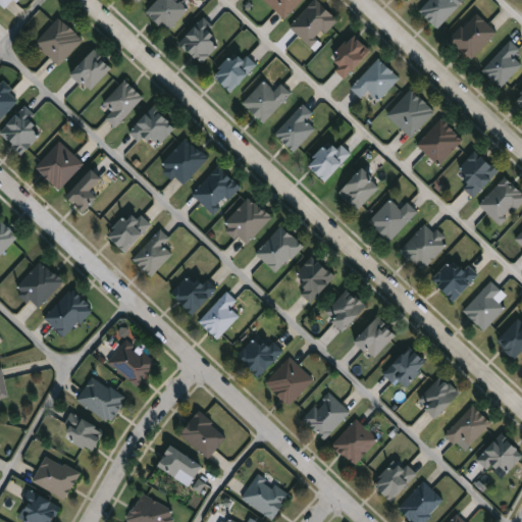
[(0,0),(15,0),(6,10),(0,4),(0,0)]
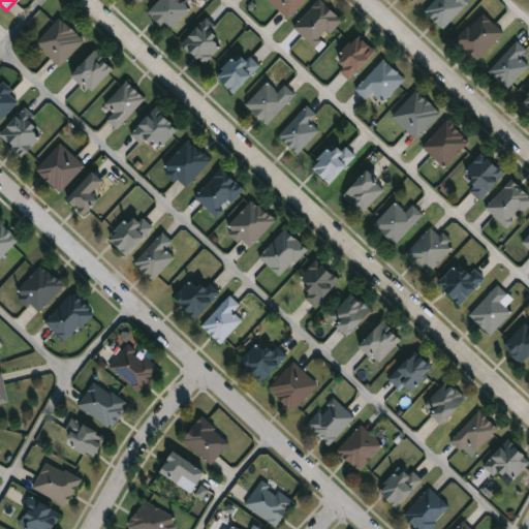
[(180,0),(190,9),(170,32),(149,12),(159,0),(180,0)]
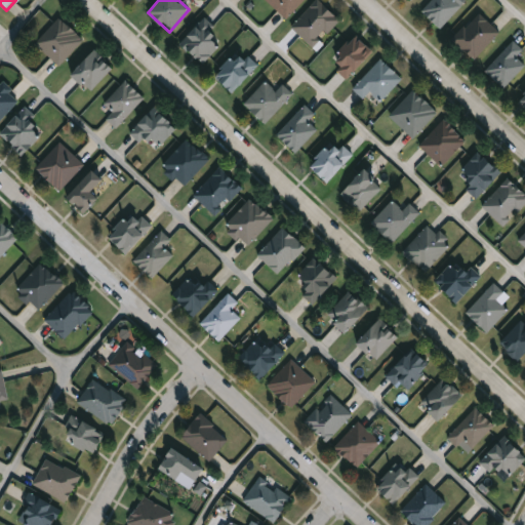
[(305,0),(286,18),(267,0),(305,0)]
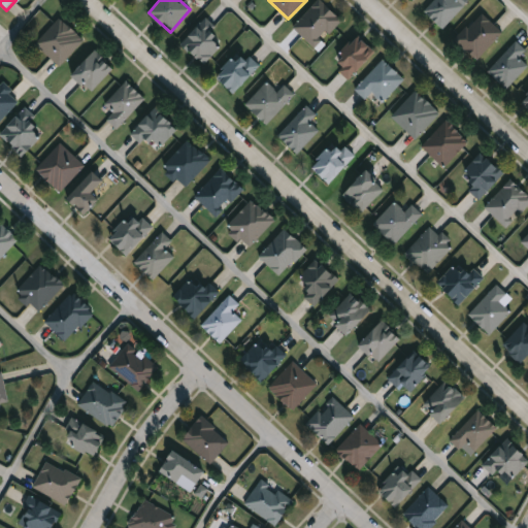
[(321,0),(342,21),(316,48),(293,27),(319,0),(321,0)]
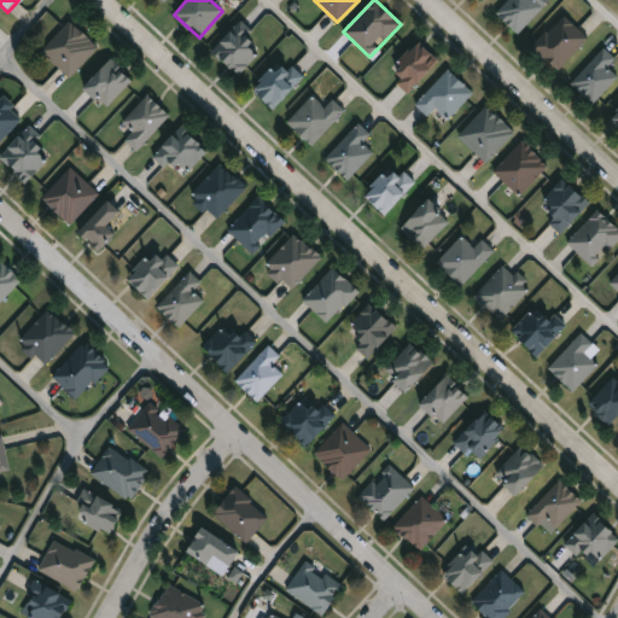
[(497,12),(508,0),(552,0),(518,34),(497,12)]
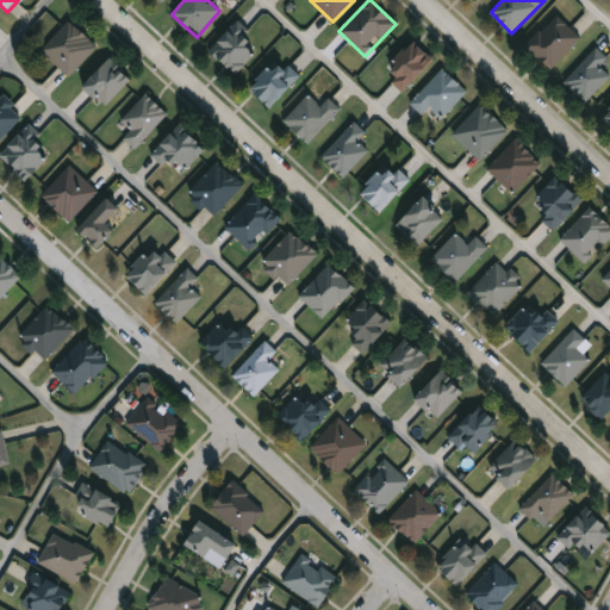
[(551,69),(527,45),(558,14),(582,38),(551,69)]
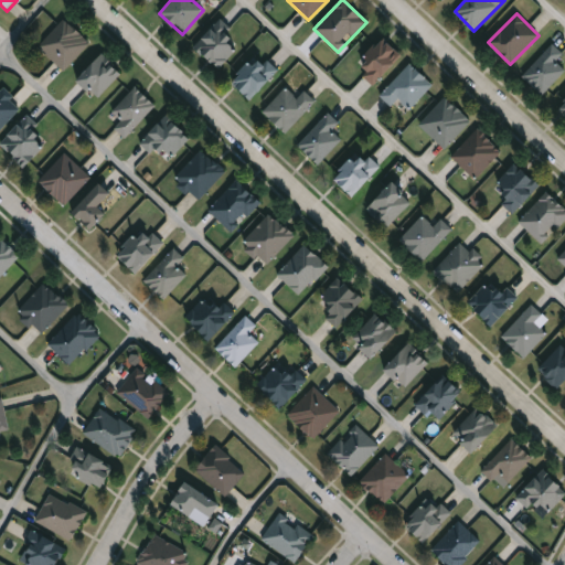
[(64,71),(39,46),(65,20),(91,43),(64,71)]
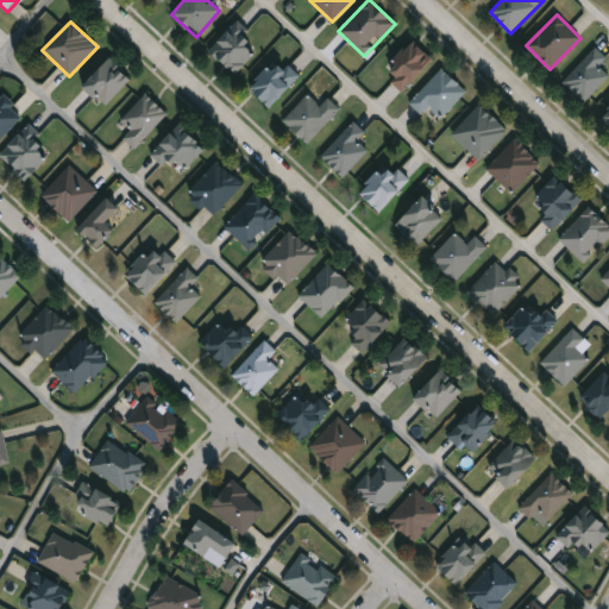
[(209,50),(237,22),(262,45),(234,74),(209,50)]
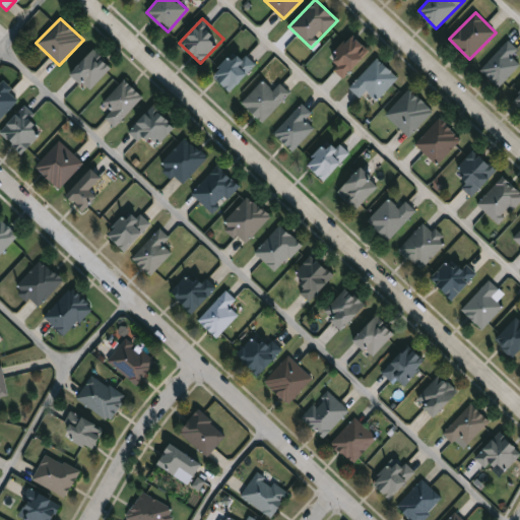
[(370,52),(344,76),(328,60),(353,35),(370,52)]
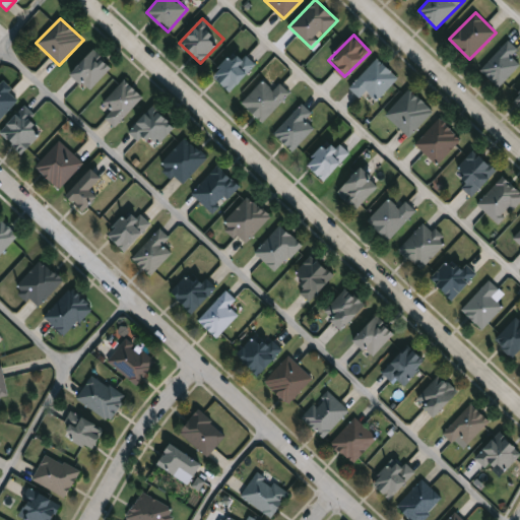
[(480,69),(510,41),(518,50),(513,56),(519,63),(519,66),(499,87),(480,69)]
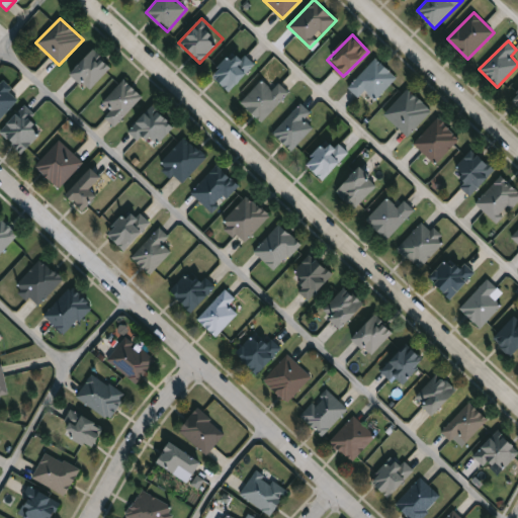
[(71,73),(94,50),(111,67),(89,90),(71,73)]
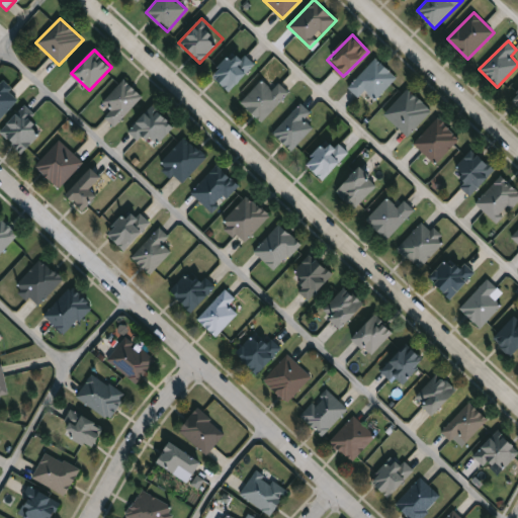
[(254,67),(229,92),(211,75),(237,50),(254,67)]
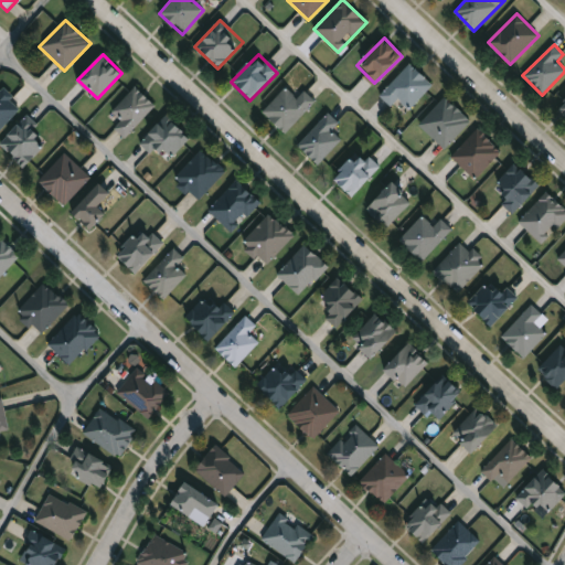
[(409,109),(398,98),(391,106),(380,95),(411,64),(433,86),(409,109)]
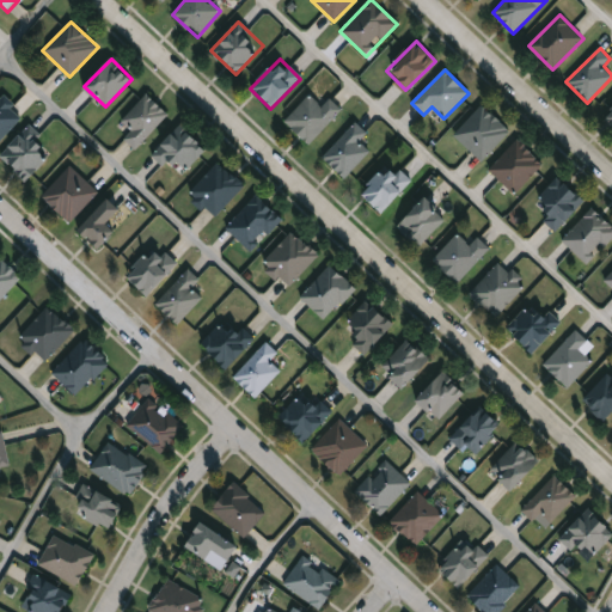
[(0,93),(24,117),(0,140),(0,93)]
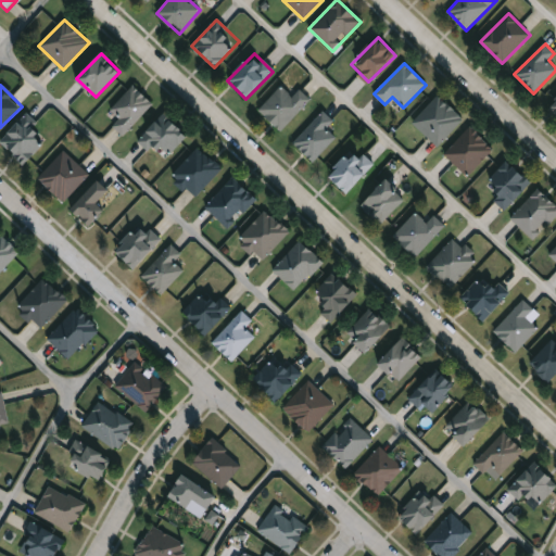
[(153,104),(123,136),(113,126),(119,118),(111,110),(135,86),(153,104)]
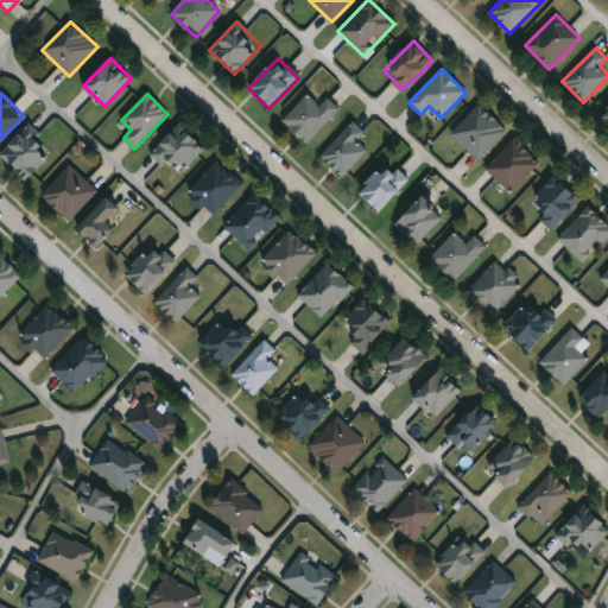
[(320,106),(328,97),(340,111),(306,144),(283,120),(309,95),(320,106)]
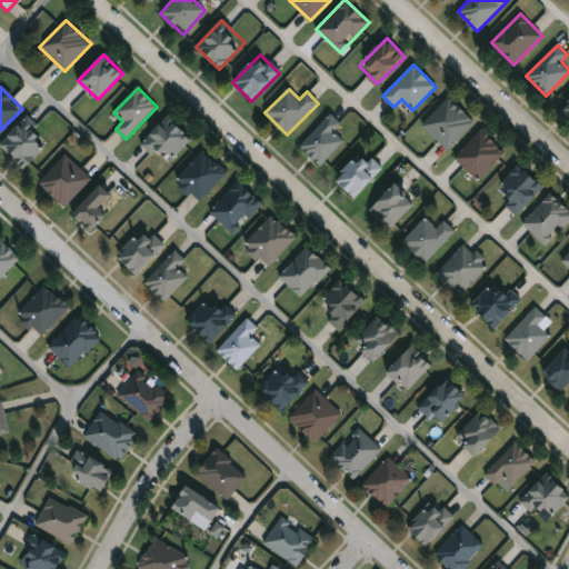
[(448,149),(422,125),(449,98),(475,122),(448,149)]
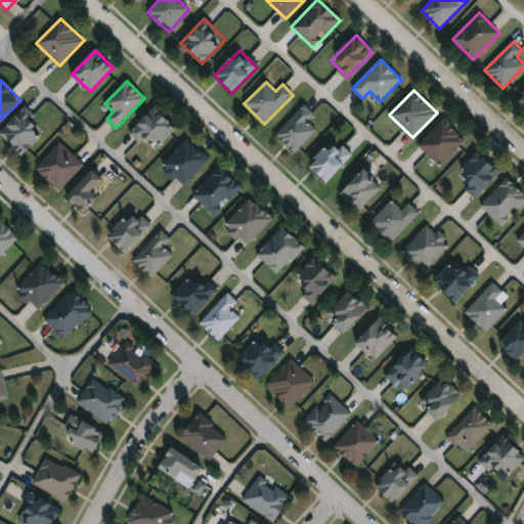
[(0,133),(26,106),(35,116),(49,101),(63,116),(24,157),(0,133)]
